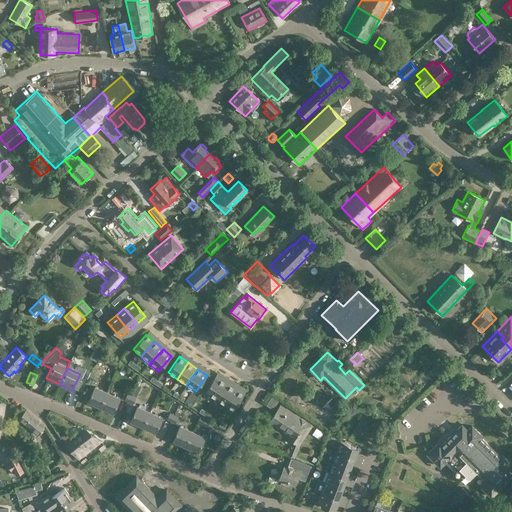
[(225,382),(215,376),(205,392),(214,398),(225,382)]
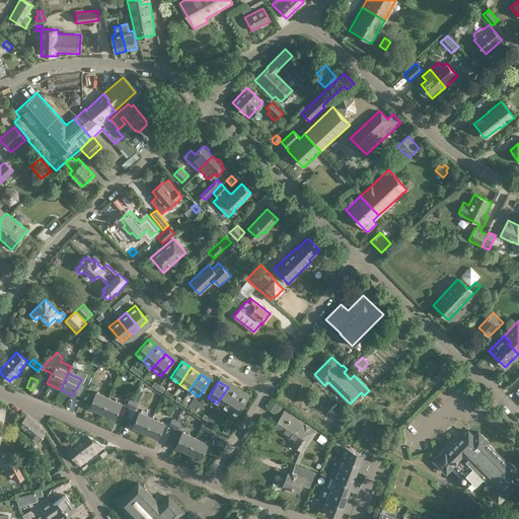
[(237,393),(228,387),(217,403),(226,410),(237,393)]
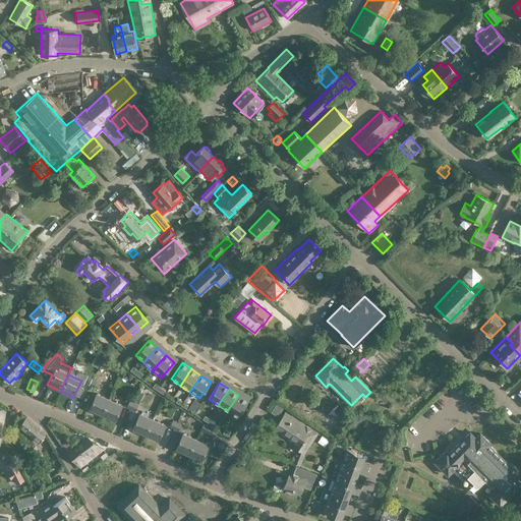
[(137,396),(134,402),(138,404),(143,393),(139,391),(137,396)]
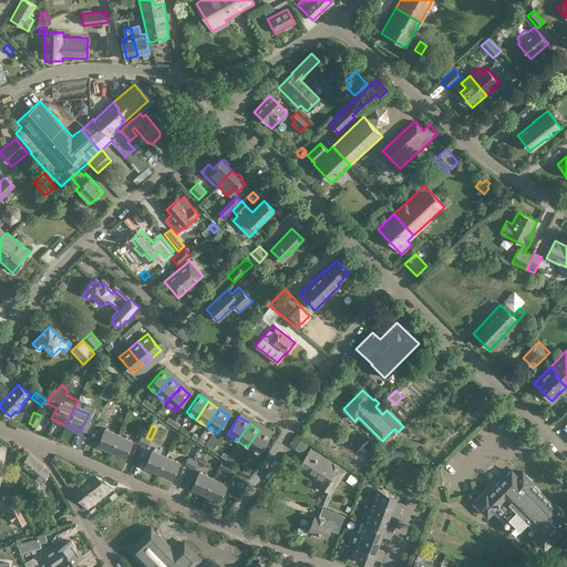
[(111,451),(120,433),(105,426),(96,444),(111,451)]
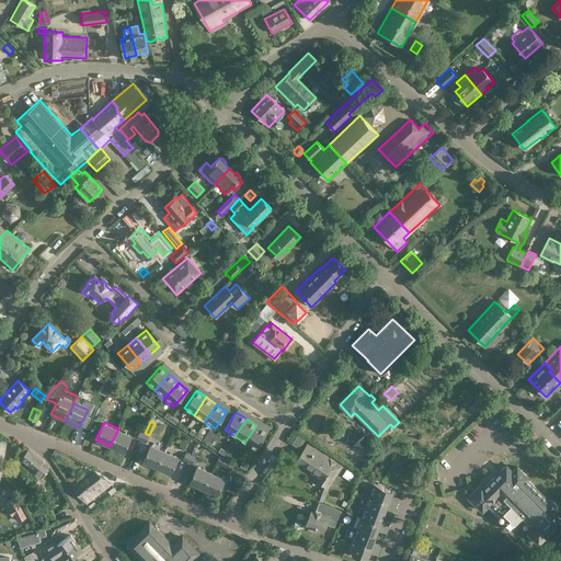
[(266,432),(256,425),(244,443),(255,449),(266,432)]
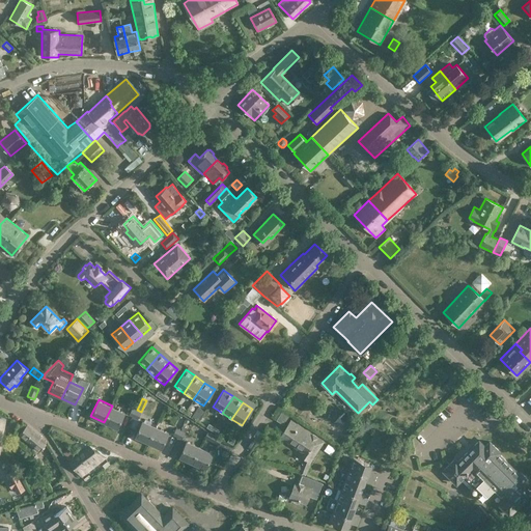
[(112,406),(104,422),(117,428),(126,412),(112,406)]
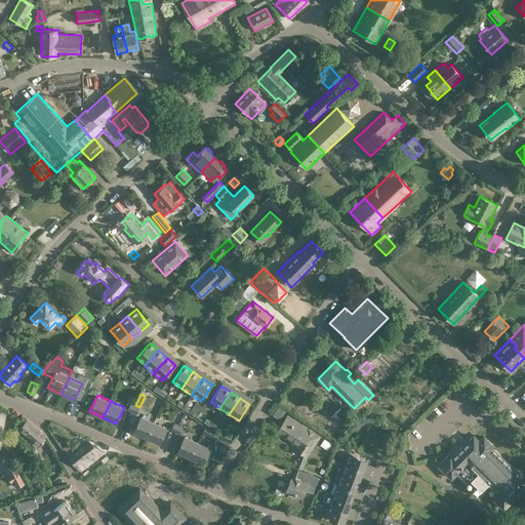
[(196,415),(202,406),(196,402),(190,411),(196,415)]
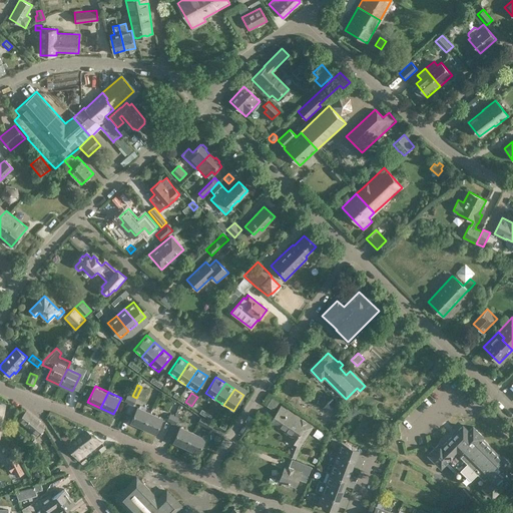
[(143,428),(150,412),(137,406),(130,422),(143,428)]
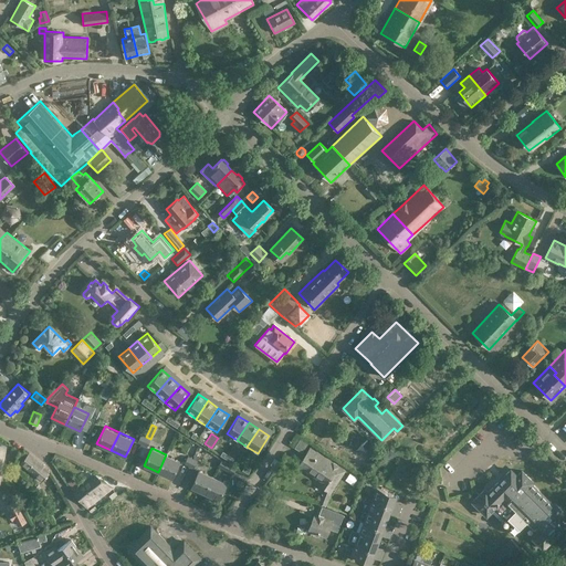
[(325,490),(320,503),(325,505),(329,493),(344,471),(308,448),(297,465),(325,483),(322,488),(325,490)]
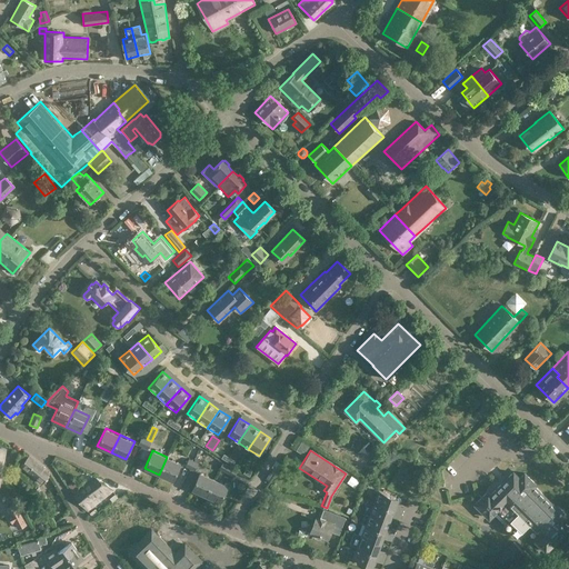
[(383,463),(385,465),(388,467),(390,468),(398,456),(391,451),(383,463)]
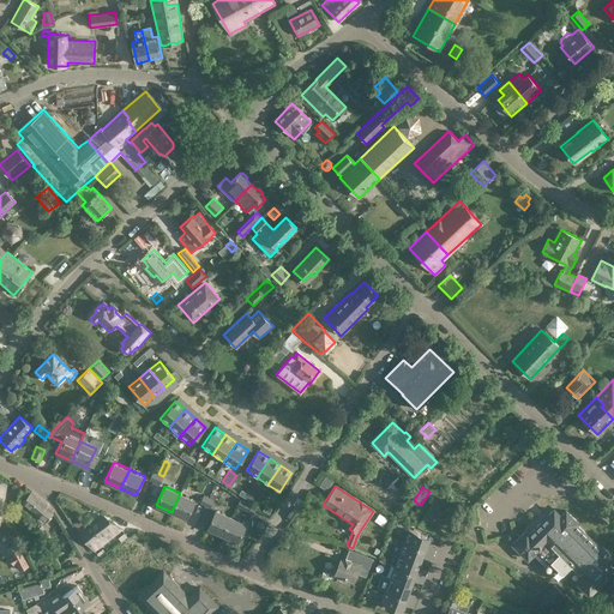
[(247,493),(245,498),(251,501),(254,497),(253,497),(256,494),(250,491),(248,493),(247,493)]
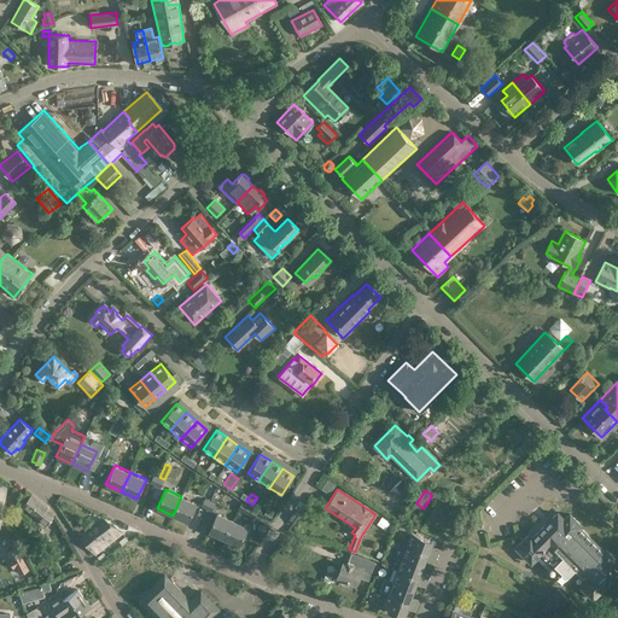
[(46,509),(30,495),(21,506),(44,526),(52,517),(46,511),(46,509)]
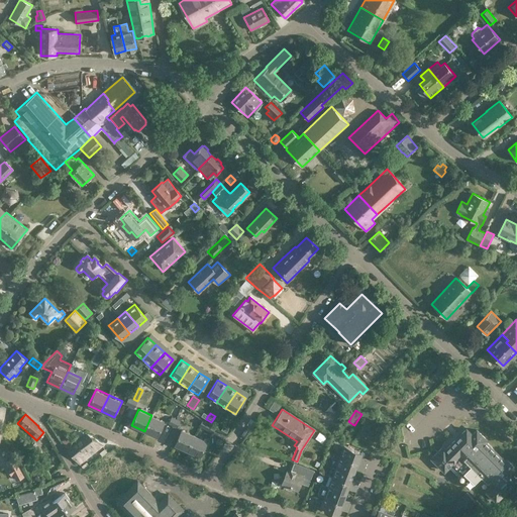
[(165,421),(151,415),(144,431),(158,437),(165,421)]
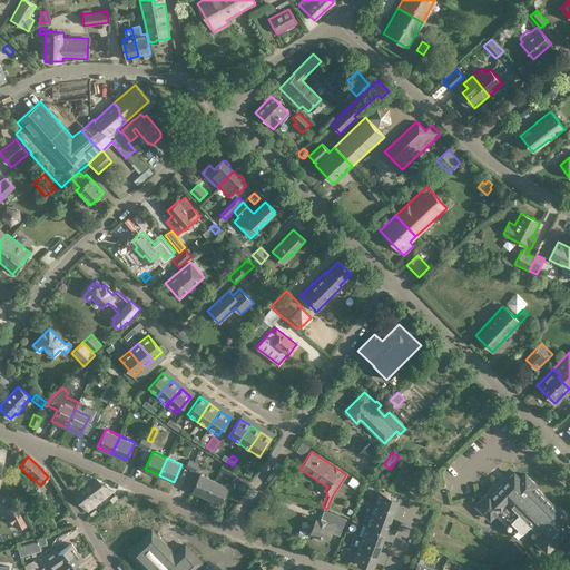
[(235,478),(238,471),(224,462),(219,469),(235,478)]
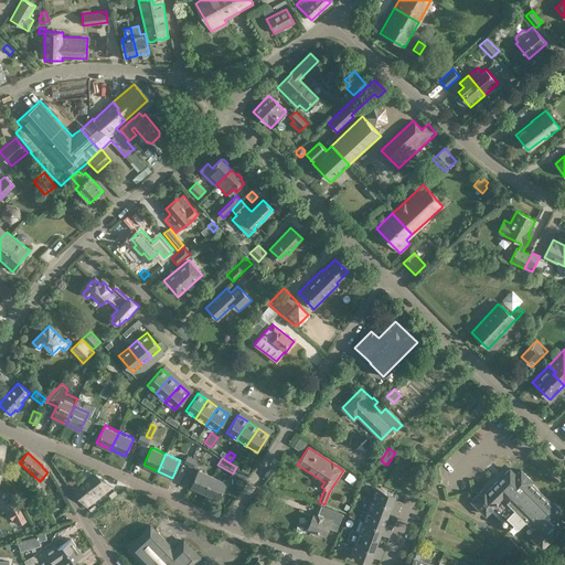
[(542,550),(564,525),(564,521),(562,518),(564,513),(564,511),(553,500),(552,501),(532,482),(534,480),(521,468),(515,472),(510,467),(488,489),(484,486),(470,500),(486,516),(491,510),(501,520),(501,521),(513,533),(524,521),(534,531),(529,536),(542,550)]
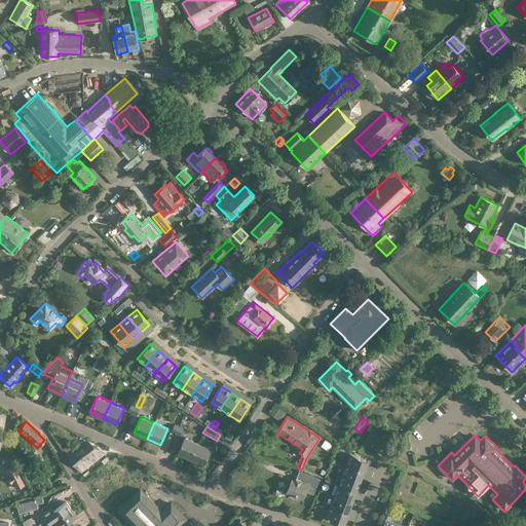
[(190,459),(198,443),(185,436),(177,452),(190,459)]
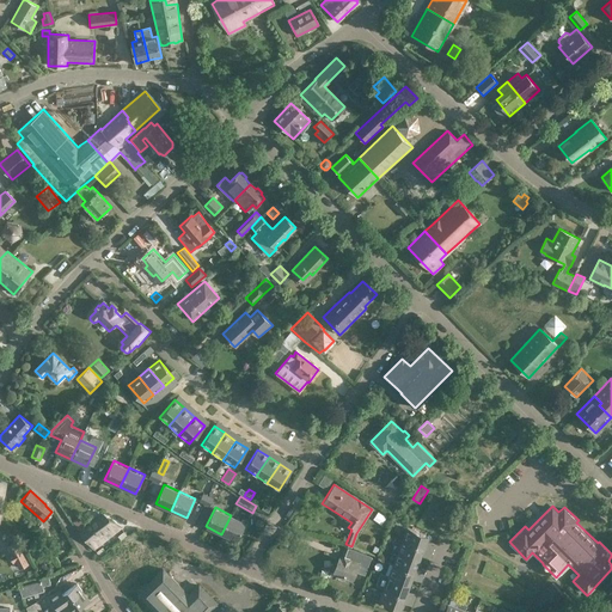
[(73,522),(93,550),(123,527),(116,521),(110,519),(103,512),(86,526),(80,518),(73,522)]
